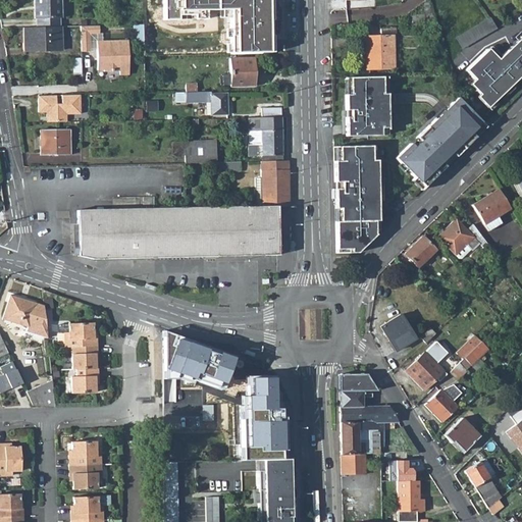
[(62,28),(63,28),(61,0),(32,0),(33,20),(37,20),(37,28),(62,28)]
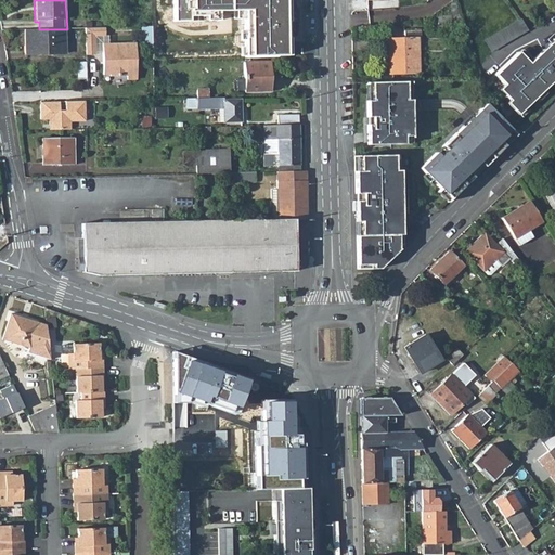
[(451,15),(459,13),(454,0),(451,0),(448,2),(451,15)]
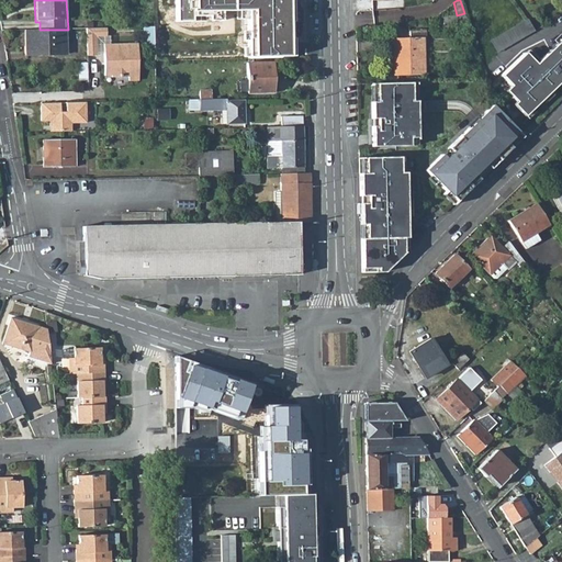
[(457,15),(442,18),(444,24),(458,22),(457,15)]
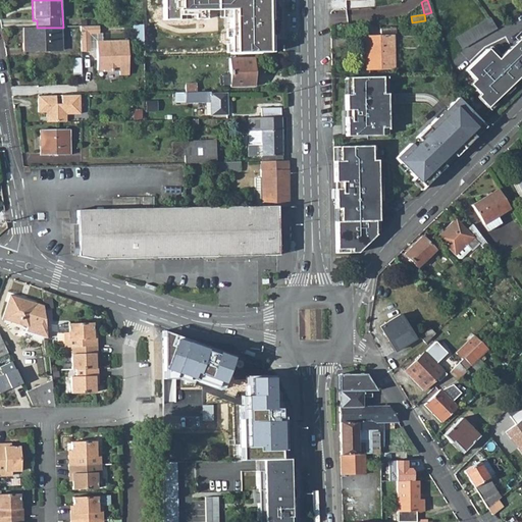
[(491,17),(456,38),(464,50),(499,29),(491,17)]
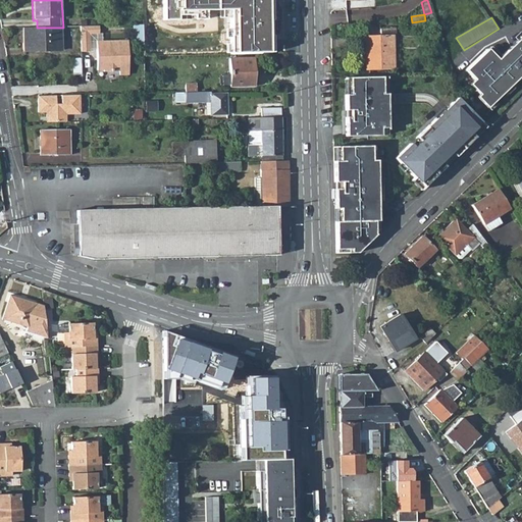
[(143,24),(144,56),(155,55),(155,48),(152,48),(151,34),(155,34),(155,24),(154,24),(143,24)]
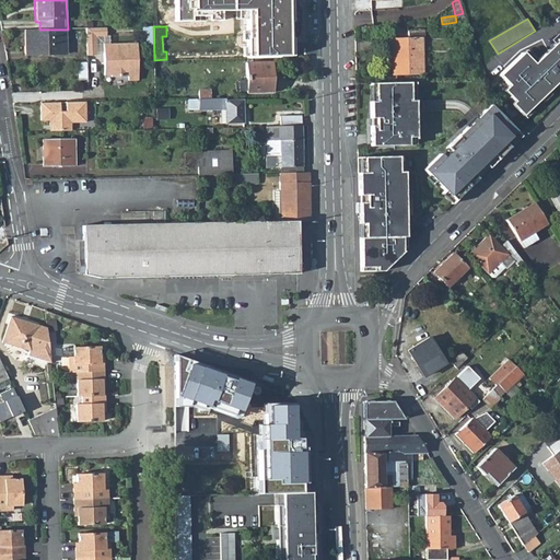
[(244,50),(272,51),(272,28),(244,27),(244,50)]
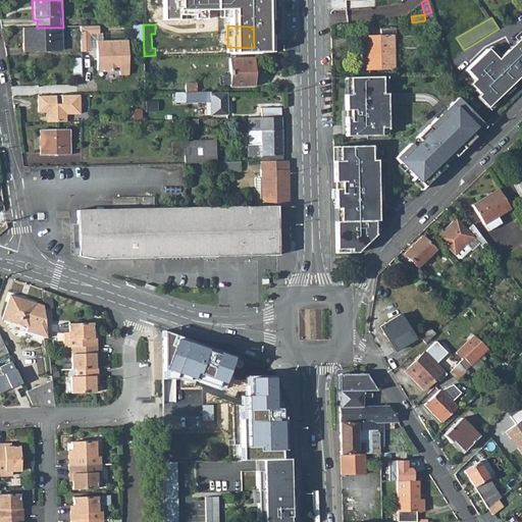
[(81,27),(82,51),(90,51),(90,34),(90,27),(81,27)]
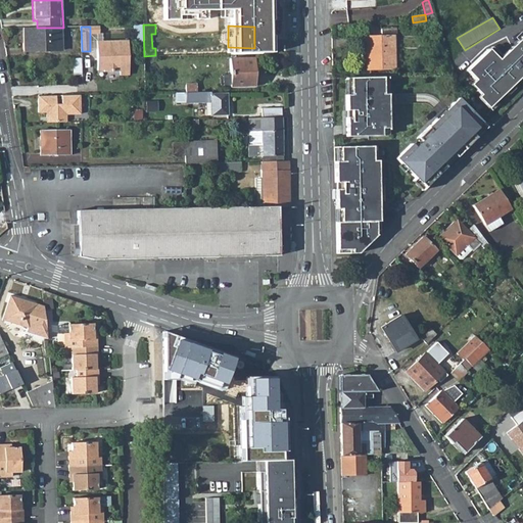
[(62,28),(37,28),(32,28),(24,29),(25,52),(62,51),(62,28)]
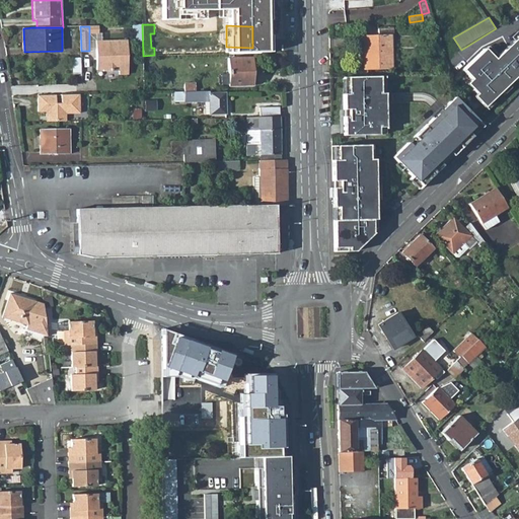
[(360,74),(368,74),(368,68),(392,68),(391,34),(393,34),(393,28),(379,28),(379,35),(362,35),(363,46),(366,46),(366,68),(361,68),(360,74)]
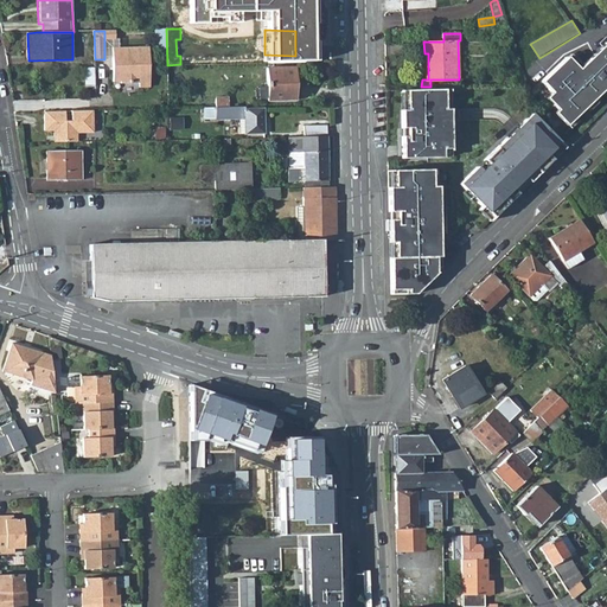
[(606,38),(587,58),(594,65),(598,63),(594,58),(606,45),(606,38)]
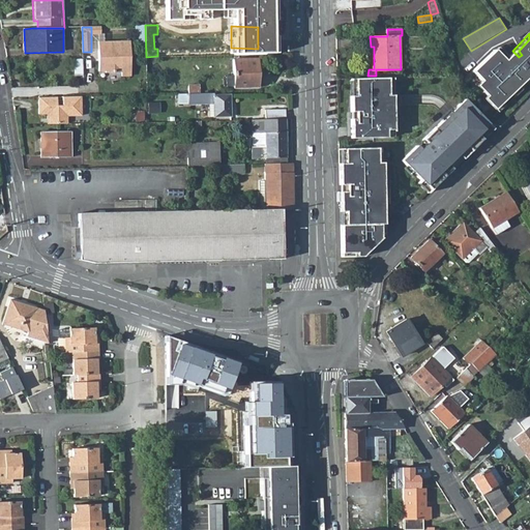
[(482,97),(494,109),(528,75),(527,75),(529,71),(529,39),(519,51),(522,55),(519,57),(512,51),(504,59),(494,49),(471,70),(480,80),(475,85),(486,95),(482,97)]
